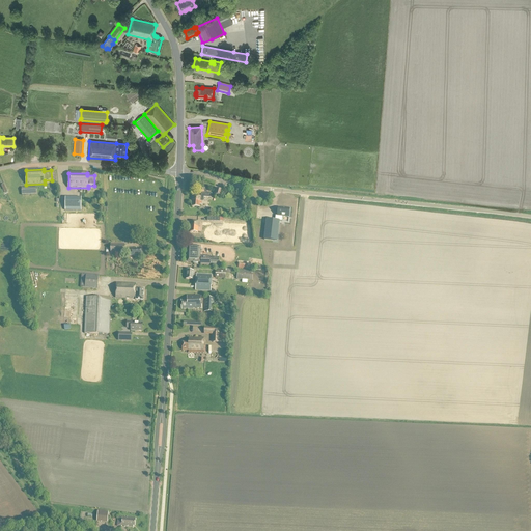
[(37,195),(36,188),(21,188),(22,196),(37,195)]
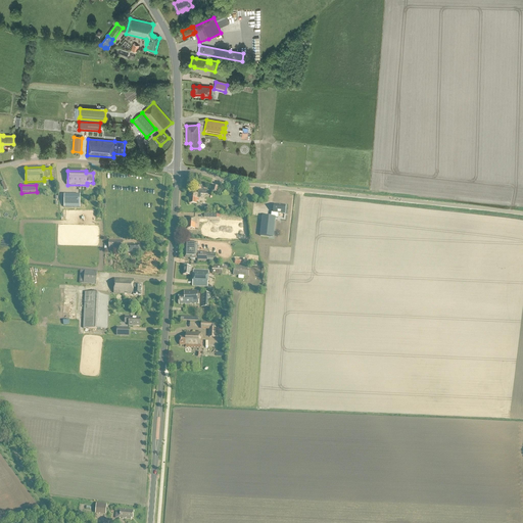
[(199,185),(198,194),(201,194),(208,195),(208,191),(204,190),(204,186),(199,185)]
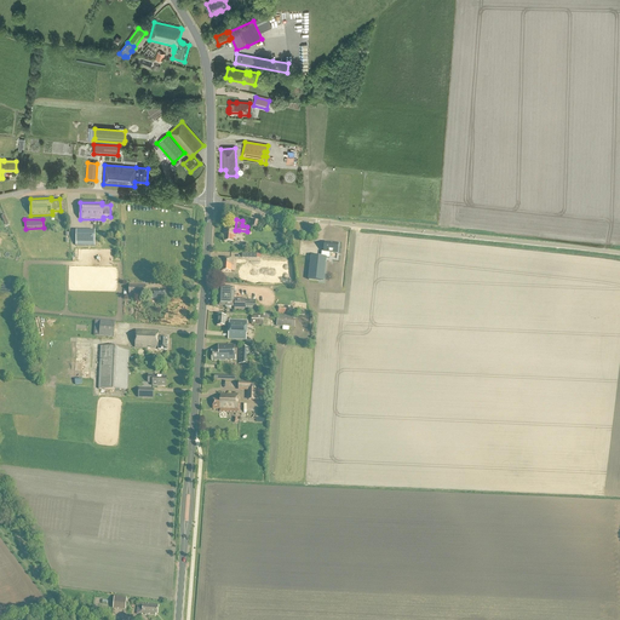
[(239,236),(239,230),(235,230),(224,229),(224,235),(225,235),(224,242),(234,242),(234,240),(236,240),(236,236),(239,236)]
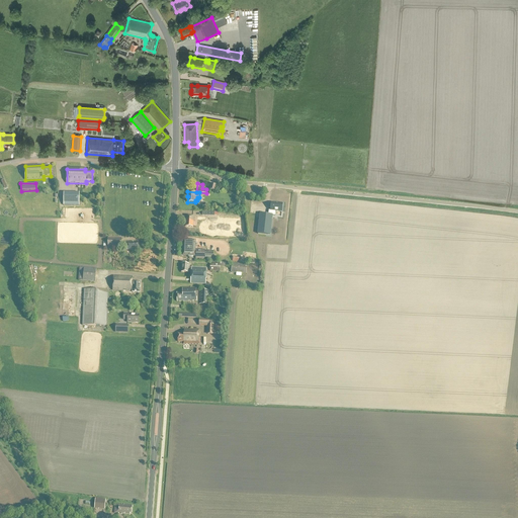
[(79,194),(64,193),(64,205),(79,206),(79,194)]
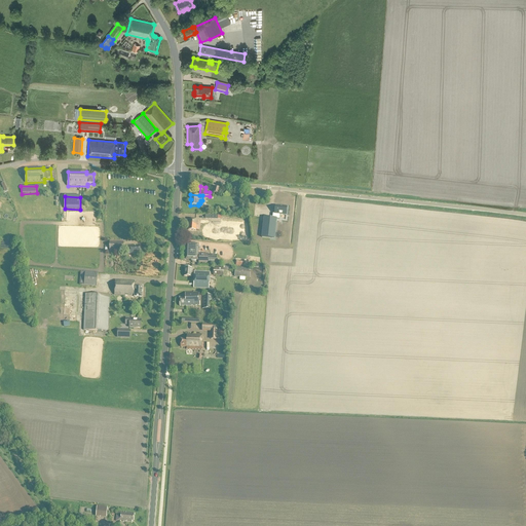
[(286,216),(287,208),(275,205),(274,219),(264,218),(262,237),(274,239),(276,215),(286,216)]
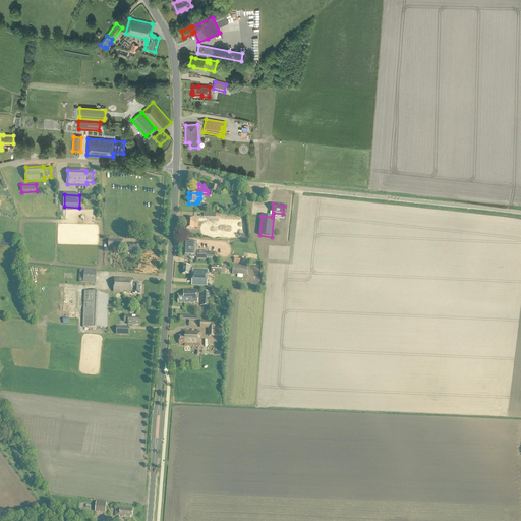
[(196,223),(196,218),(186,217),(186,222),(187,222),(186,228),(194,229),(195,223),(196,223)]
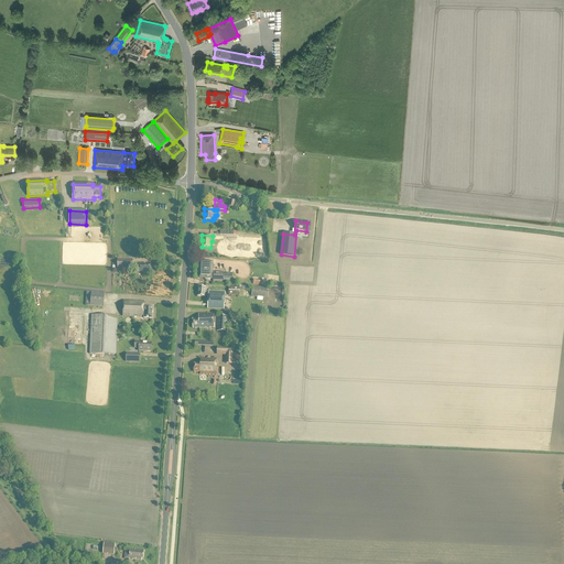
[(117,269),(132,269),(132,260),(117,260),(117,269)]
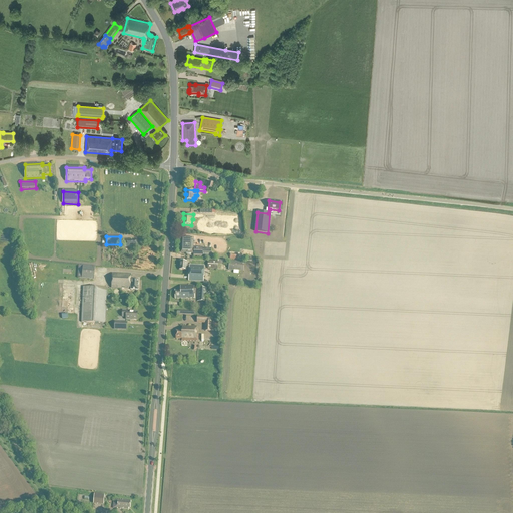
[(181,246),(180,246),(180,248),(181,248),(181,253),(194,253),(193,257),(211,258),(211,249),(198,248),(198,247),(193,247),(193,238),(181,238),(181,246)]
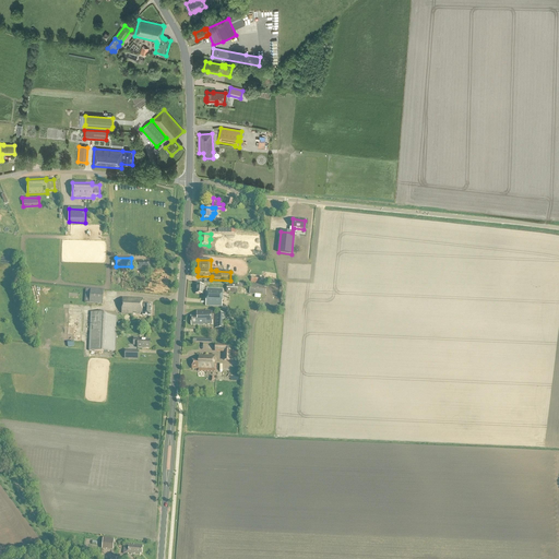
[(238,288),(245,288),(247,288),(247,284),(238,284),(238,285),(227,284),(227,294),(238,294),(238,288)]
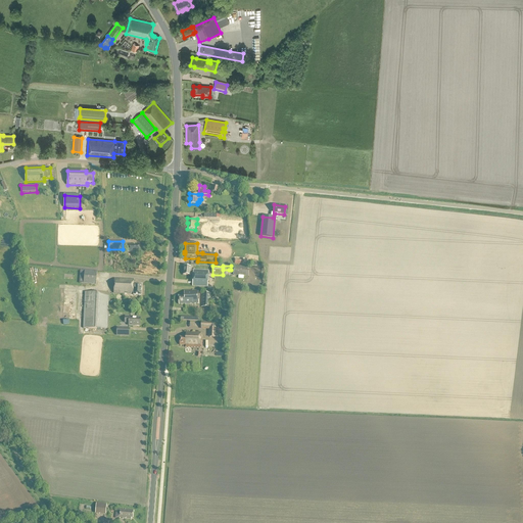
[(233,276),(248,277),(249,268),(234,266),(233,276)]
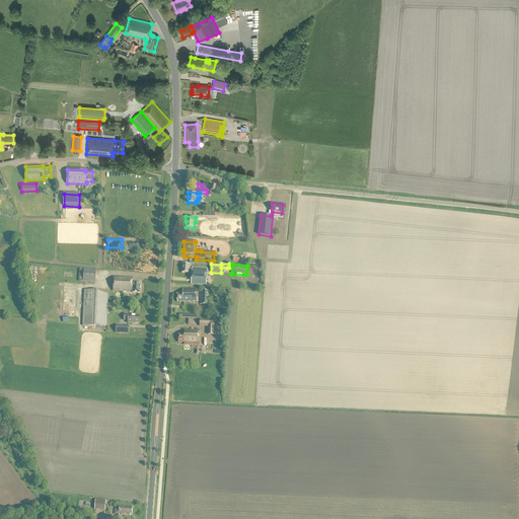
[(207,270),(189,269),(190,266),(182,265),(181,274),(189,274),(192,274),(191,285),(206,286),(207,270)]
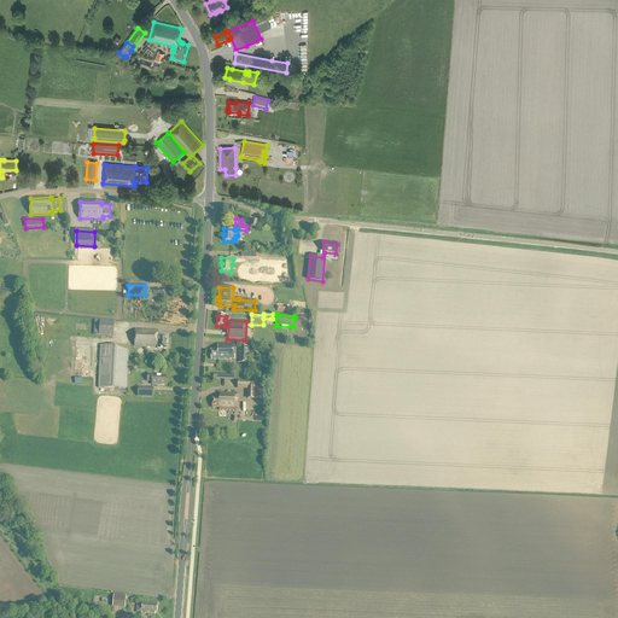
[(93,336),(99,336),(114,337),(115,321),(94,320),(93,336)]
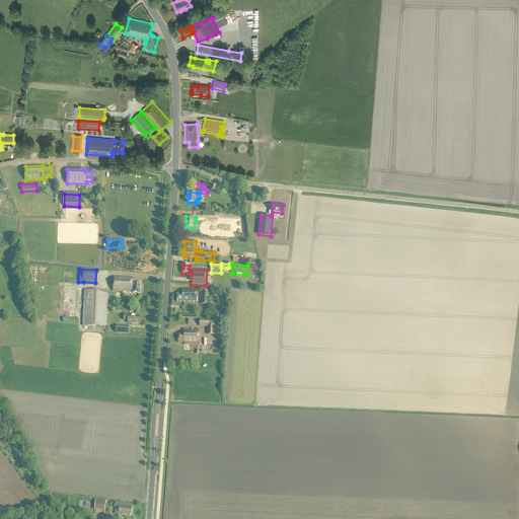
[(141,283),(133,283),(133,278),(114,277),(113,291),(133,292),(133,294),(140,294),(141,283)]
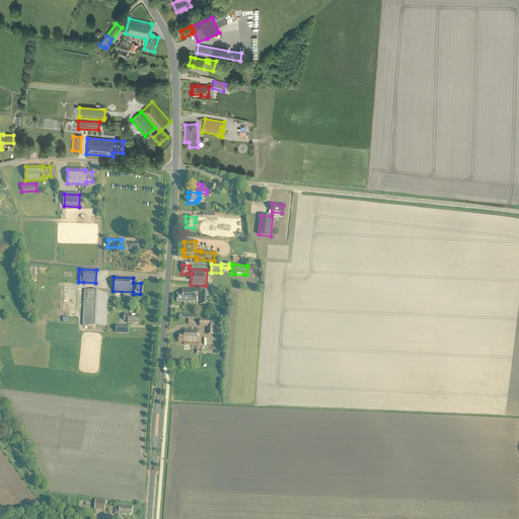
[(192,289),(182,290),(182,294),(177,294),(177,303),(183,302),(184,303),(198,302),(197,289),(192,290),(192,289)]
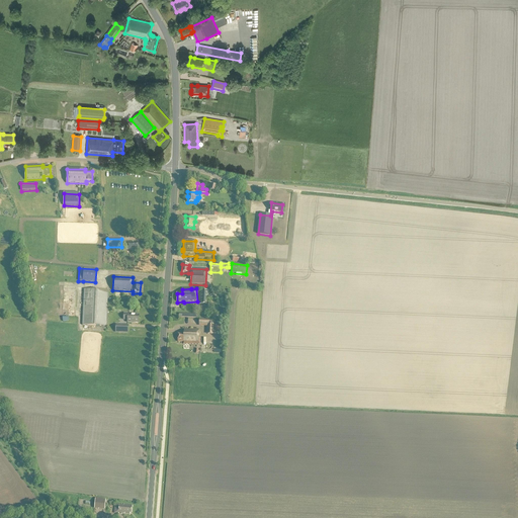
[(106,327),(107,297),(108,290),(84,289),(82,326),(106,327)]
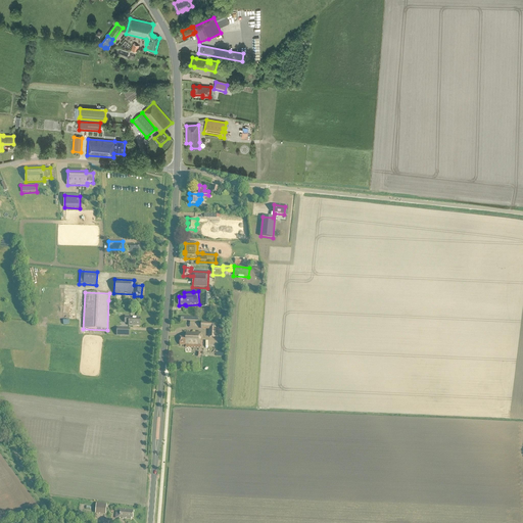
[(211,294),(201,293),(201,307),(210,307),(211,294)]
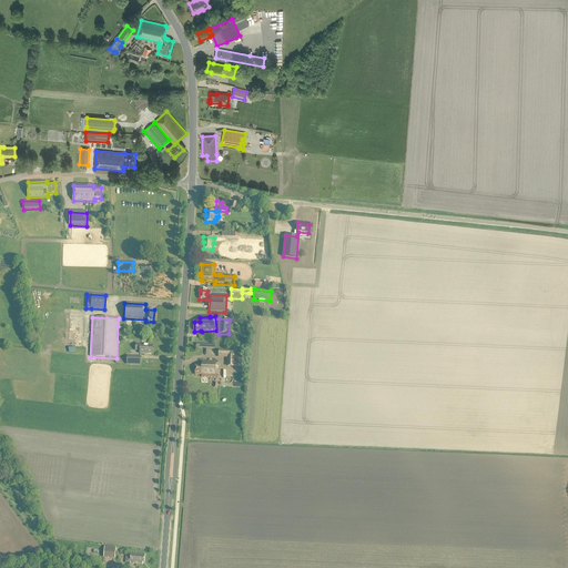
[(152,354),(152,346),(141,345),(141,344),(135,344),(135,351),(140,352),(140,354),(152,354)]
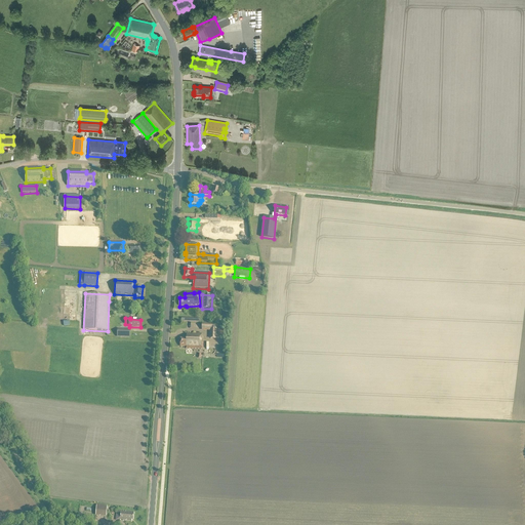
[(210,339),(216,339),(217,324),(203,323),(202,330),(211,331),(210,339)]
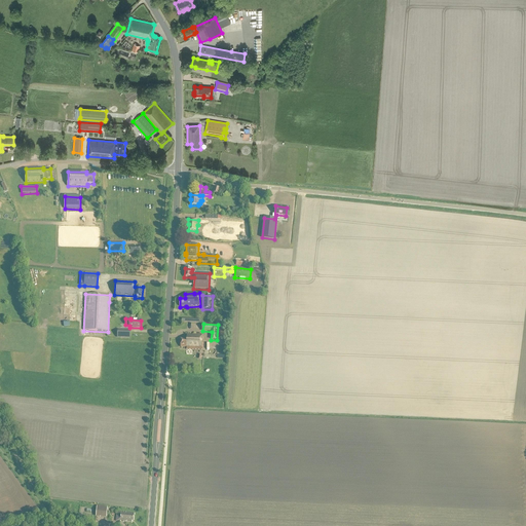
[(187,339),(181,339),(181,347),(189,348),(201,348),(202,335),(187,335),(187,339)]
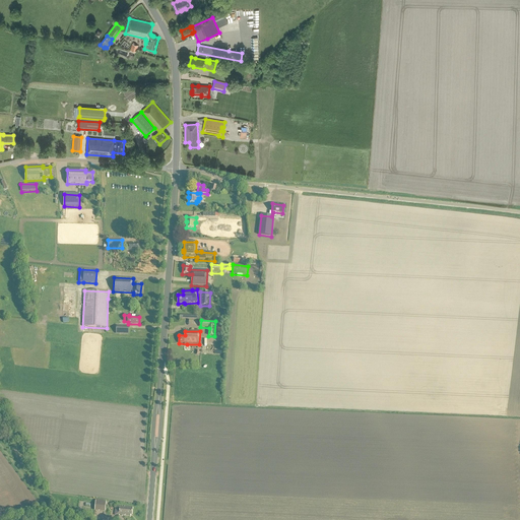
[(107,502),(95,501),(94,511),(105,512),(107,502)]
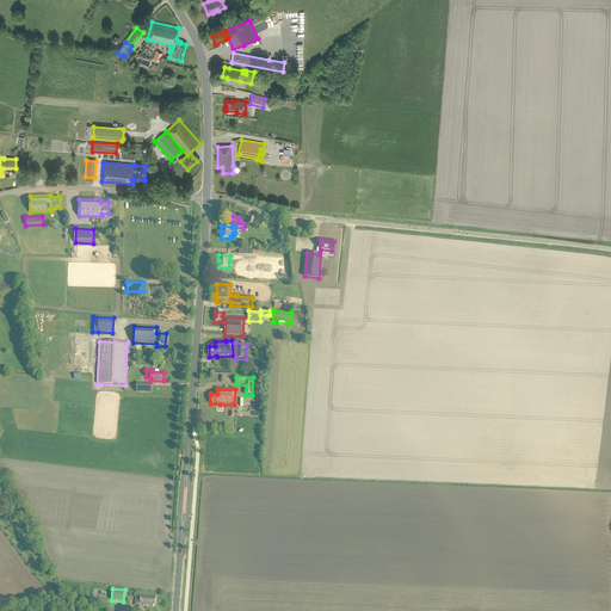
[(156,597),(147,596),(146,597),(144,597),(144,596),(135,594),(135,606),(140,608),(140,606),(146,606),(146,608),(153,608),(154,606),(155,606),(156,597)]
